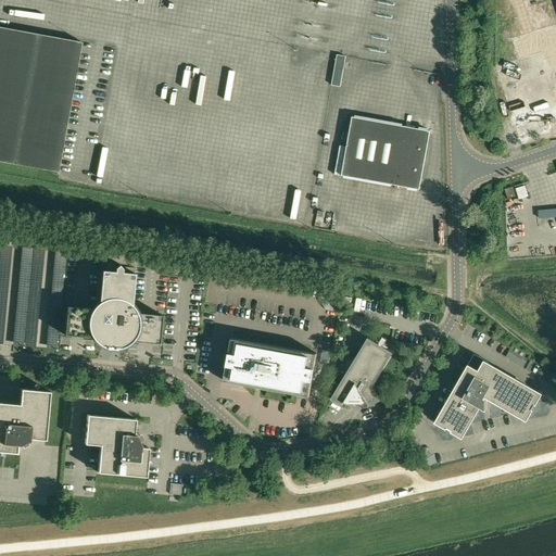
[(555,40),(555,27),(546,0),(508,0),(525,50),(555,40)]
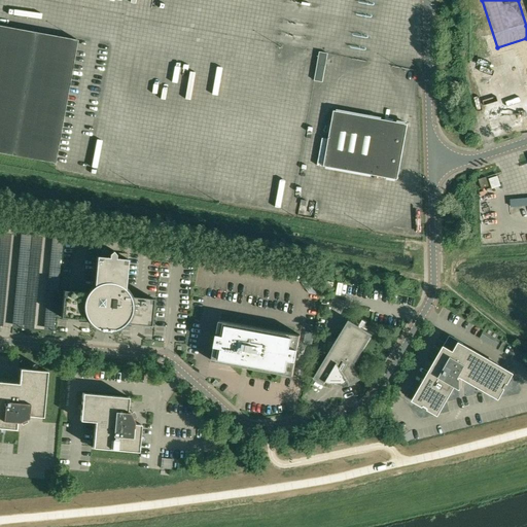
[(0,152),(55,163),(77,40),(0,26),(0,152)]
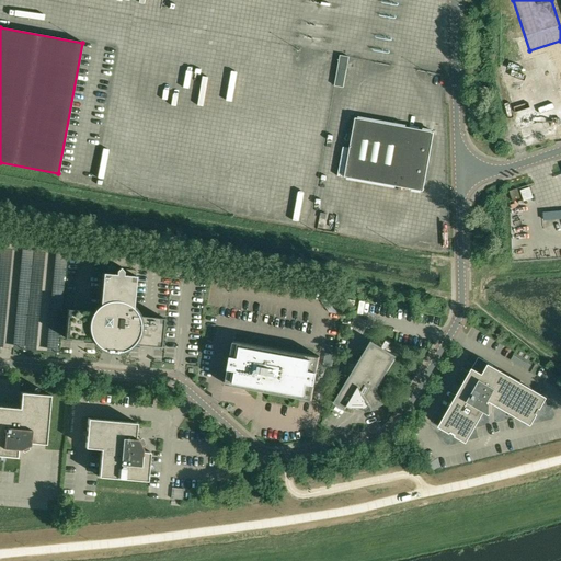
[(334,87),(344,88),(350,58),(341,56),(334,87)]
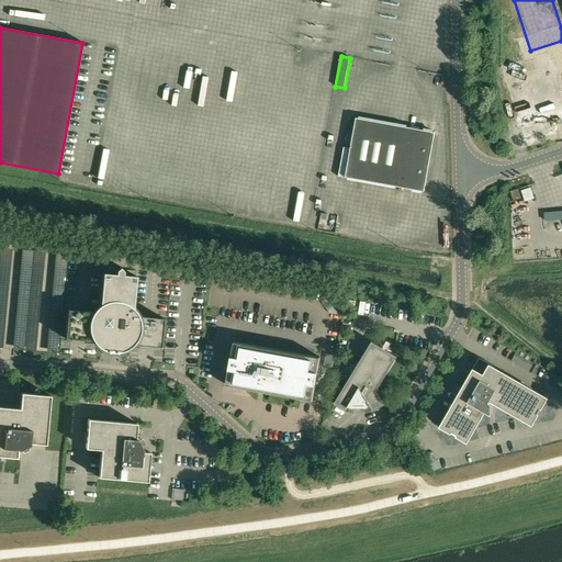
[(534,120),(561,110),(561,66),(528,77),(534,96),(527,98),(534,120)]
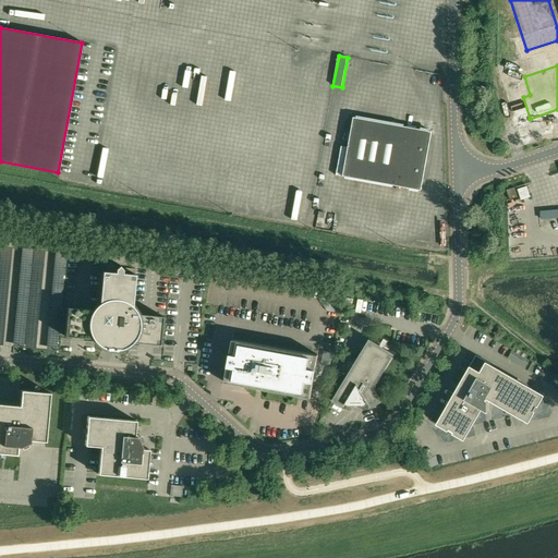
[(354,118),(343,176),(421,190),(432,132),(354,118)]
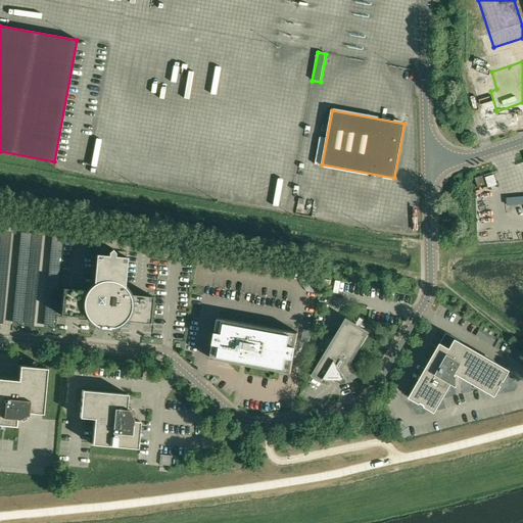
[(475,178),(478,187),(485,185),(482,176),(480,176),(478,177),(475,178)]
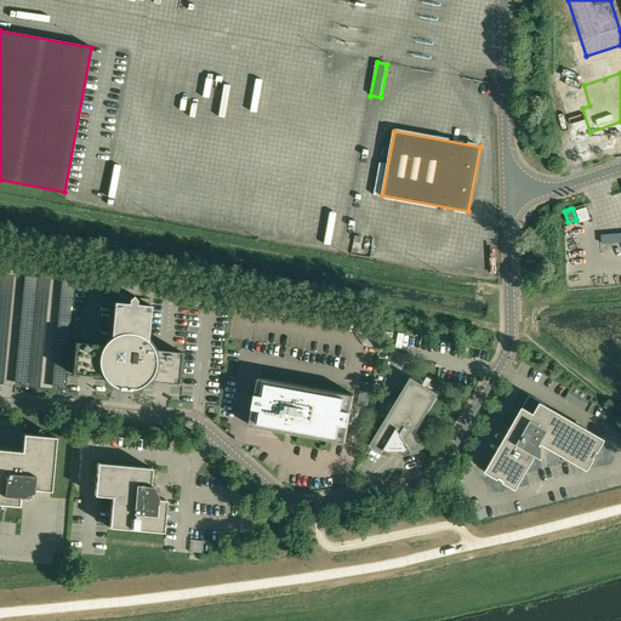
[(72,374),(107,377),(108,379),(110,381),(113,383),(115,385),(118,386),(119,387),(121,388),(125,388),(126,388),(129,388),(130,389),(134,388),(135,388),(138,387),(140,387),(141,387),(144,385),(146,385),(147,383),(149,381),(178,385),(181,352),(158,349),(158,348),(157,346),(155,345),(154,342),(153,341),(152,340),(152,339),(149,337),(147,336),(151,306),(136,303),(136,300),(132,296),(129,298),(129,303),(114,302),(110,337),(108,340),(107,341),(106,343),(104,345),(75,342),(72,374)]
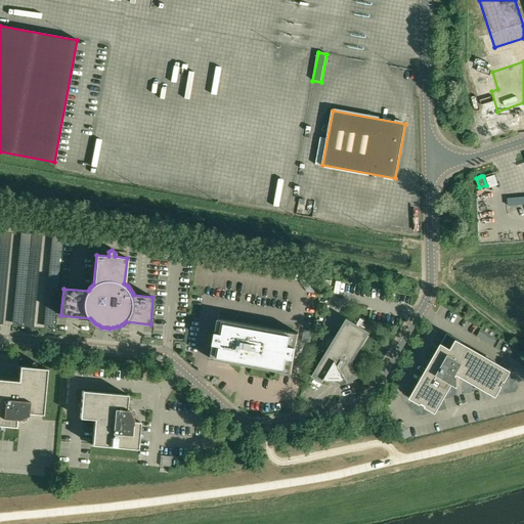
[(322,383),(324,379),(325,378),(345,378),(348,384),(358,378),(351,364),(370,333),(361,326),(362,325),(365,320),(361,317),(358,322),(357,324),(347,318),(312,377),(322,383)]
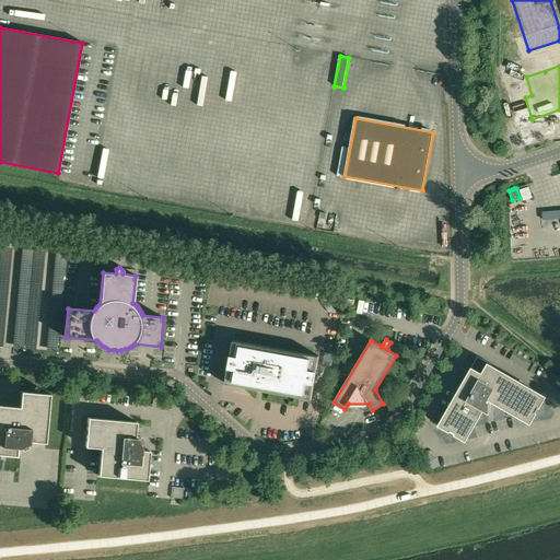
[(233,340),(225,384),(312,399),(319,357),(233,340)]
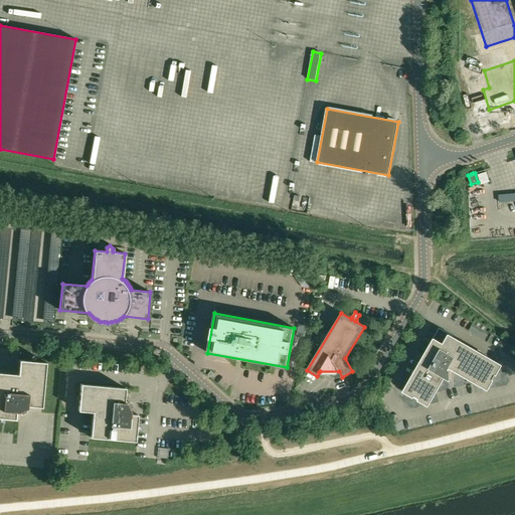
[(502,365),(458,339),(449,334),(448,337),(441,334),(438,340),(435,338),(404,391),(428,405),(445,377),(450,380),(451,380),(451,379),(451,369),(450,369),(450,367),(488,389),(502,365)]
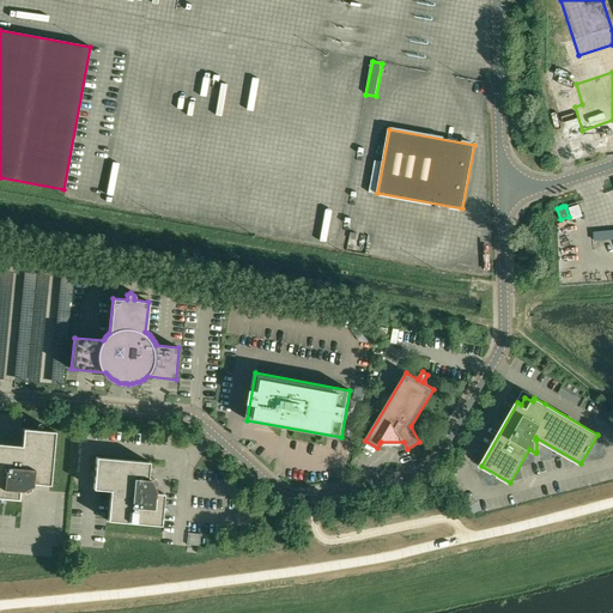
[(55,432),(44,431),(23,429),(22,445),(0,443),(0,497),(19,499),(19,491),(23,491),(25,490),(26,493),(31,491),(30,487),(34,486),(34,484),(50,485),(55,432)]
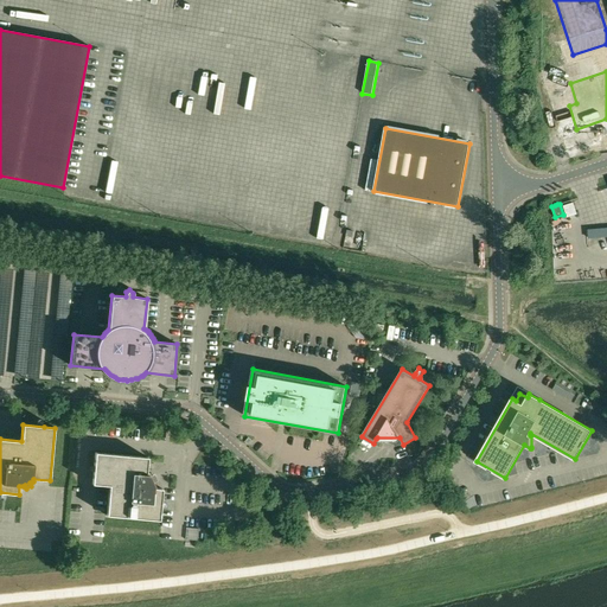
[(159,521),(163,489),(154,489),(154,486),(152,483),(157,481),(154,477),(151,478),(149,475),(147,474),(148,458),(95,453),(93,484),(109,486),(107,516),(159,521)]
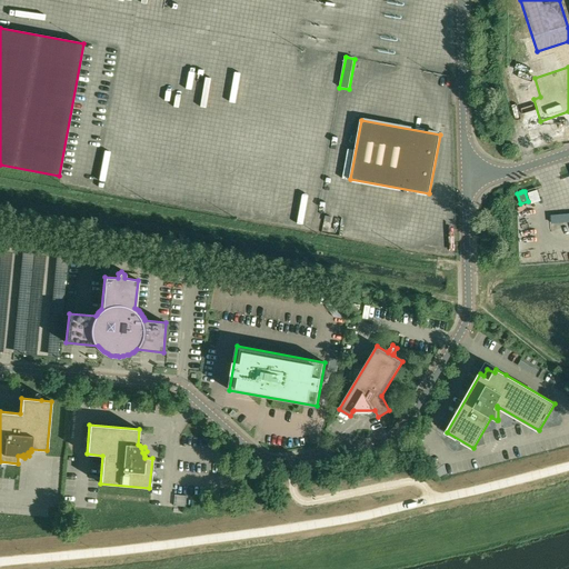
[(187,496),(176,495),(175,506),(186,507),(187,496)]
